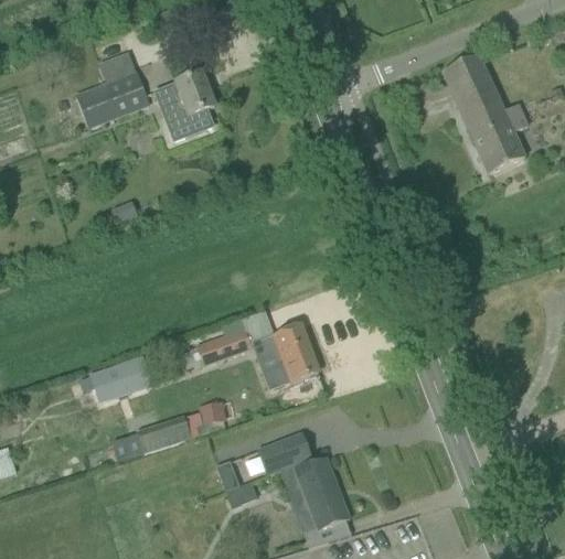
[(441,72),(489,173),(525,157),(513,131),(529,124),(520,104),(504,110),(478,55),(441,72)]
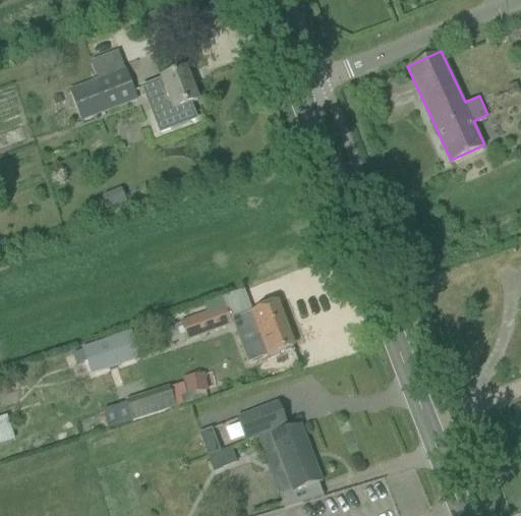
[(69,88),(80,116),(137,94),(125,65),(69,88)]
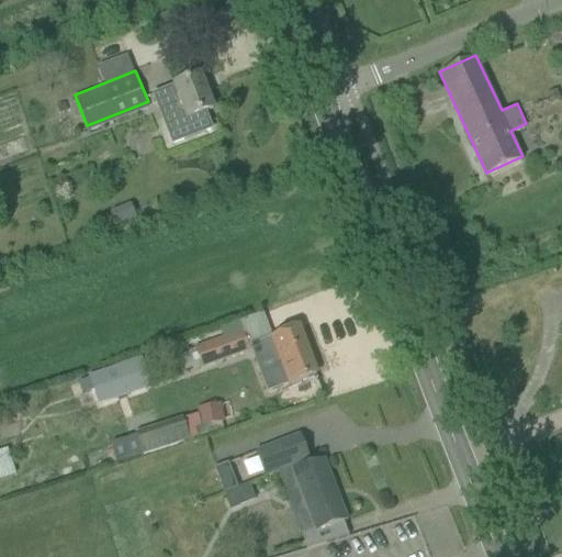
[(172,87),(155,93),(160,109),(173,141),(211,126),(204,109),(206,108),(213,106),(200,73),(180,80),(173,84),(171,85),(172,87)]
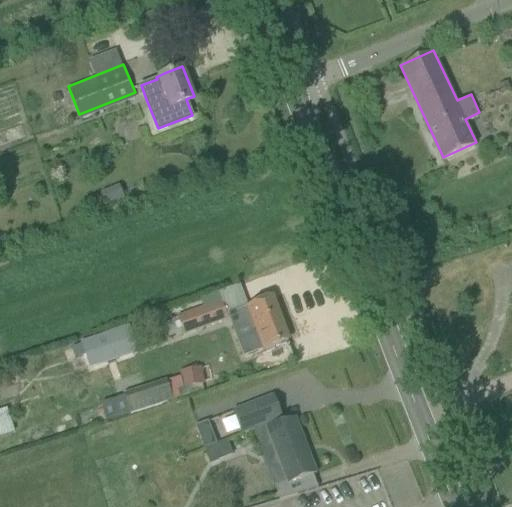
[(507,78),(497,83),(501,92),(511,87),(507,78)]
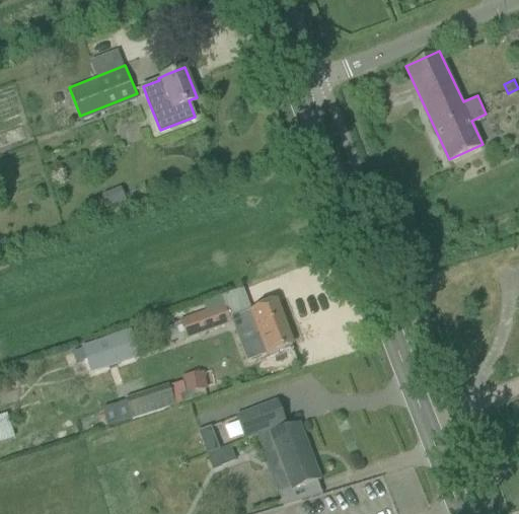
[(59,91),(52,93),(55,101),(62,99),(59,91)]
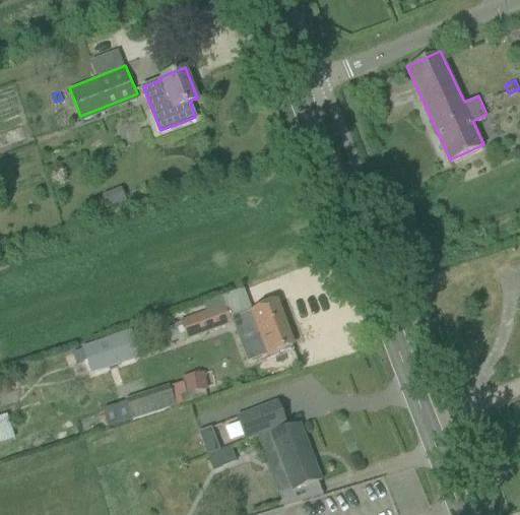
[(242,343),(248,360),(293,343),(276,299),(249,310),(259,336),(242,343)]
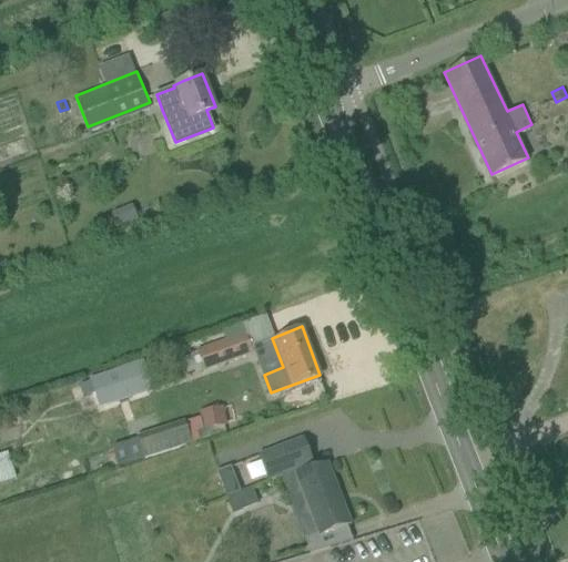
[(198,348),(204,365),(216,360),(217,363),(252,349),(245,330),(198,348)]
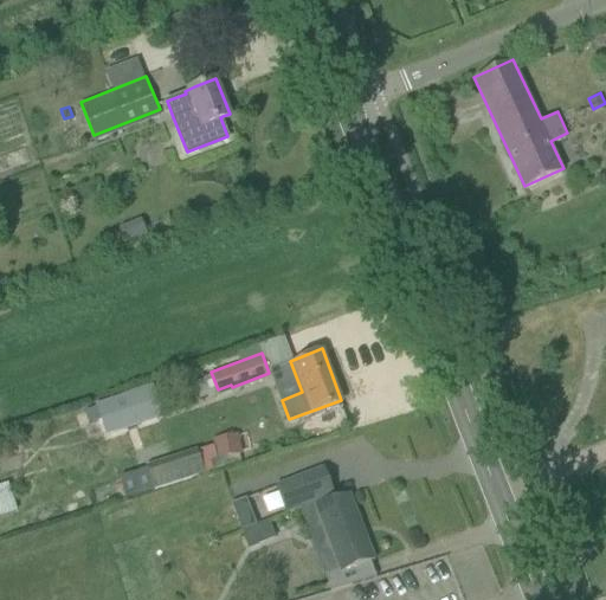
[(168,371),(155,375),(160,389),(173,385),(168,371)]
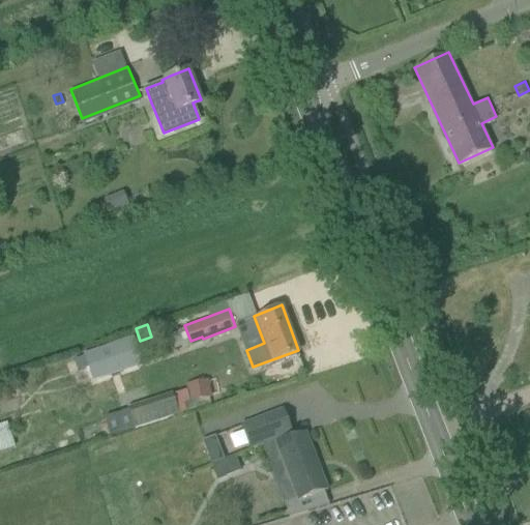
[(135,334),(82,353),(91,379),(144,360),(135,334)]
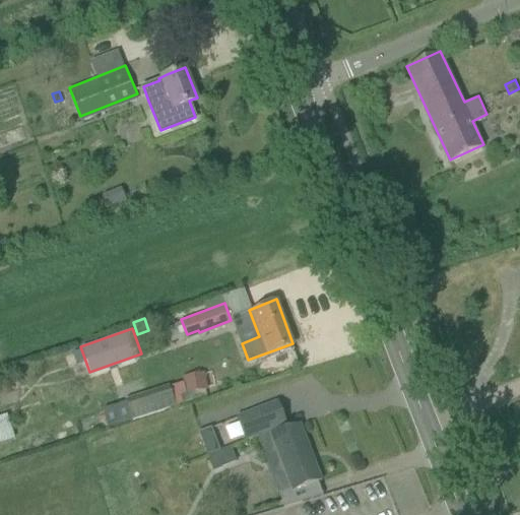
[(186,389),(183,390),(185,401),(196,398),(194,388),(207,385),(204,370),(183,374),(186,389)]
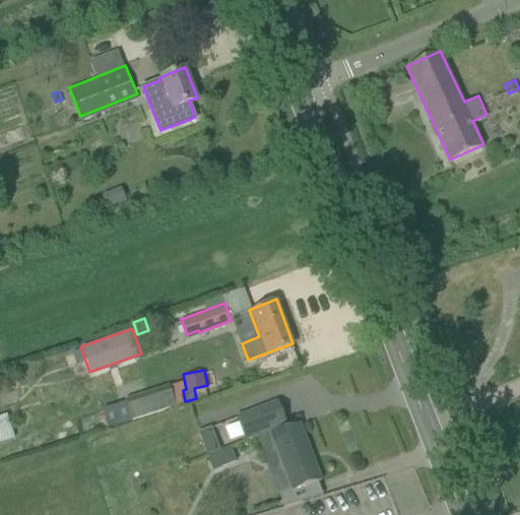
[(103,408),(109,425),(176,402),(169,382),(126,397),(127,400),(103,408)]
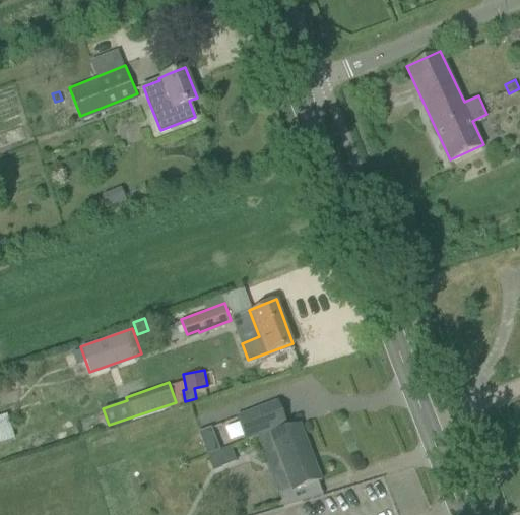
[(300,422),(288,426),(278,398),(237,413),(244,437),(261,431),(263,436),(270,434),(276,450),(267,453),(273,469),(282,466),(290,490),(321,478),(300,422)]
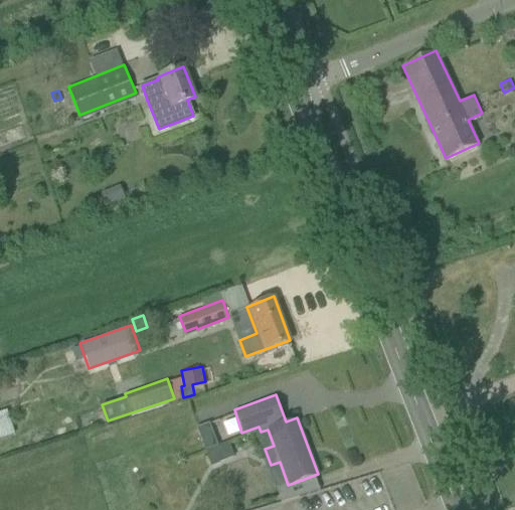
[(0,409),(0,433),(13,430),(7,407),(0,409)]
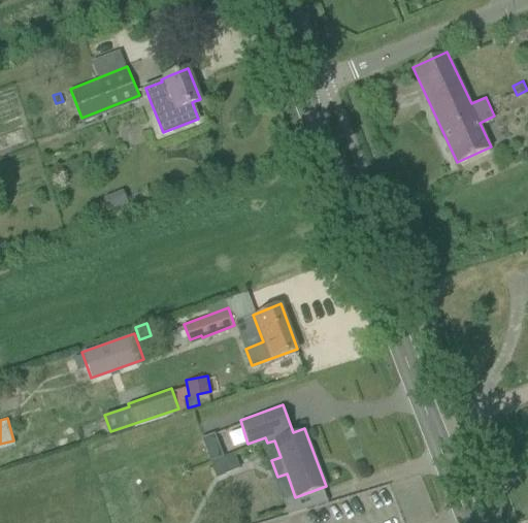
[(216,476),(226,471),(220,456),(209,460),(216,476)]
